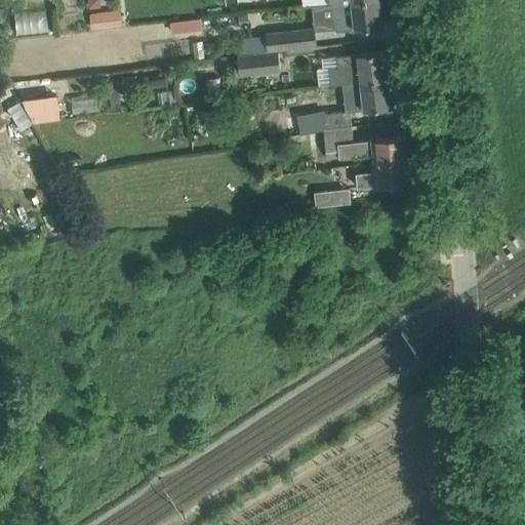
[(378,0),(359,0),(332,3),(334,28),(335,31),(355,29),(381,26),(378,0)]
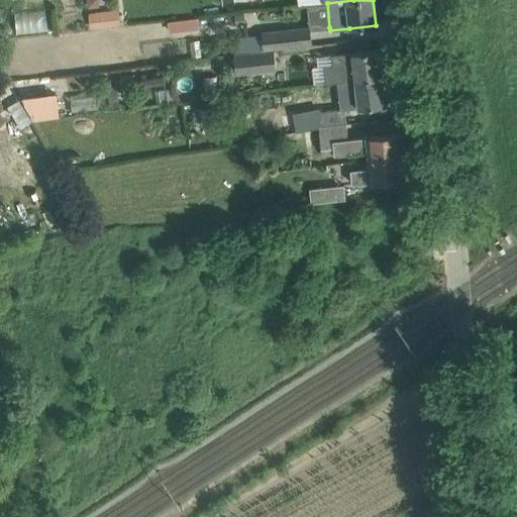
[(14,10),(14,32),(46,31),(45,9),(14,10)]
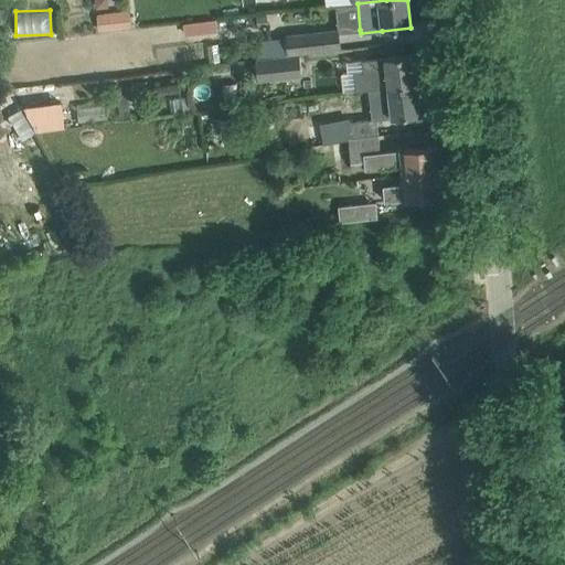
[(98,32),(131,29),(129,11),(96,14),(98,32)]
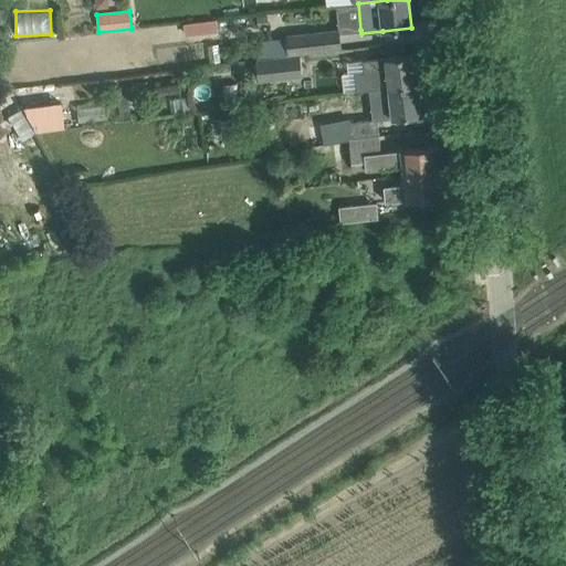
[(185,23),(186,34),(218,31),(217,20),(185,23)]
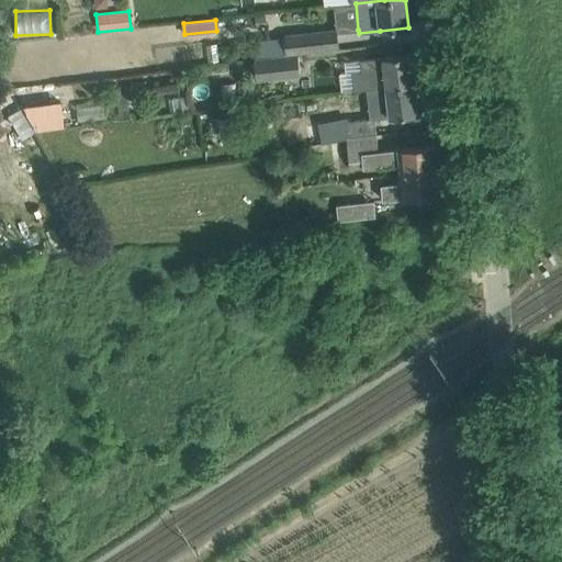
[(336,29),(283,33),(284,36),(285,55),(298,54),(338,49),(337,33),(336,29)]
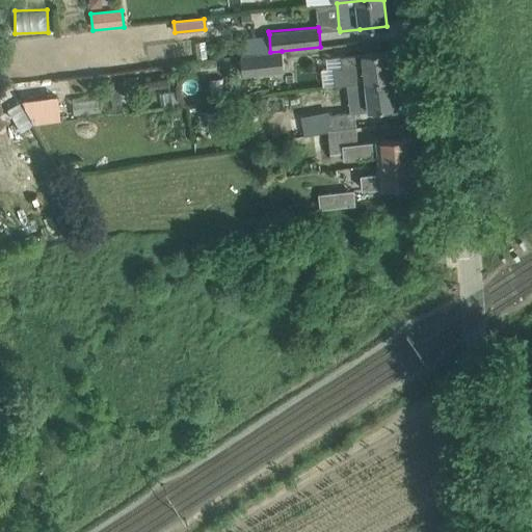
[(255,54),(255,53),(240,55),(243,77),(284,72),(282,51),(270,52),(255,54)]
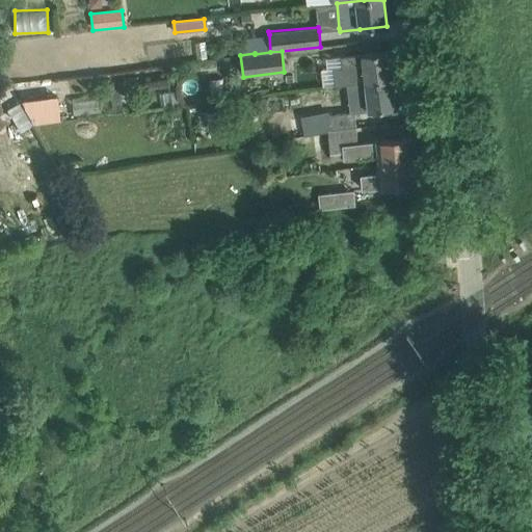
[(367,82),(393,79),(390,51),(342,56),(343,68),(335,69),(337,85),(367,82)]
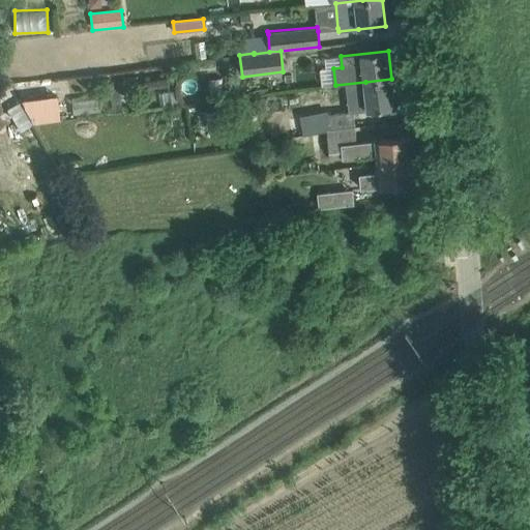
[(391,79),(365,82),(369,111),(394,108),(391,79)]
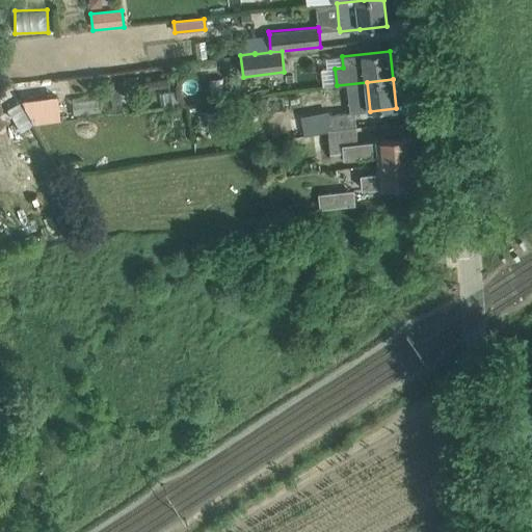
[(55,94),(25,97),(27,123),(58,120),(55,94)]
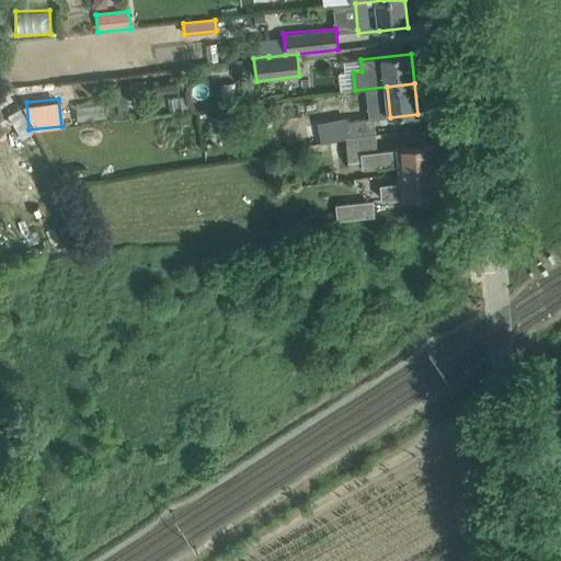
[(76,119),(102,116),(100,102),(73,104),(76,119)]
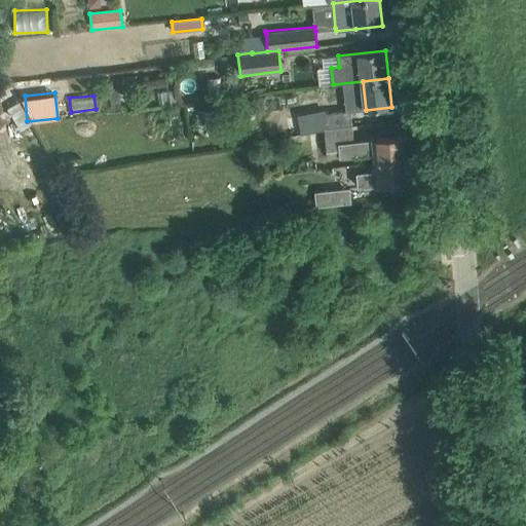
[(20,100),(10,103),(19,125),(28,121),(20,100)]
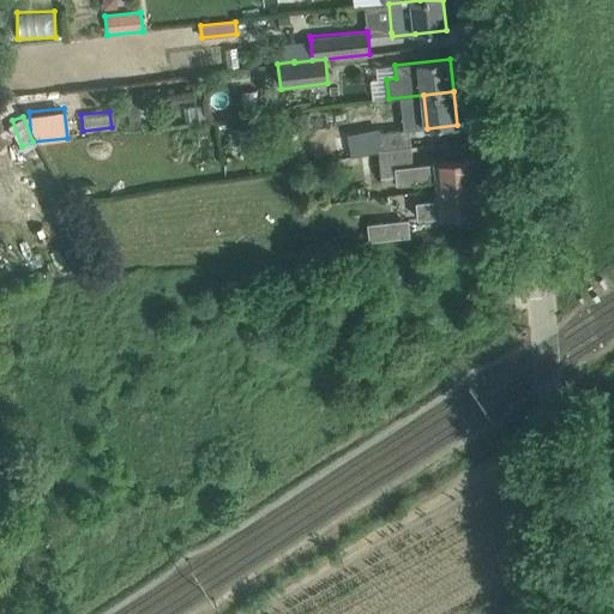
[(378,149),(378,152),(411,146),(409,128),(353,134),(355,151),(378,149)]
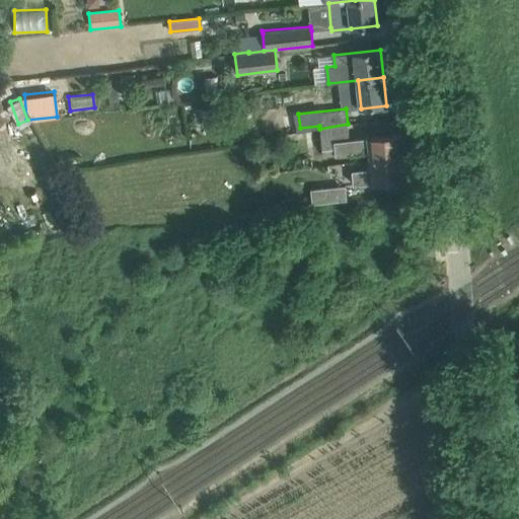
[(368,152),(369,160),(405,156),(403,133),(349,139),(348,124),(319,129),(322,156),(368,152)]
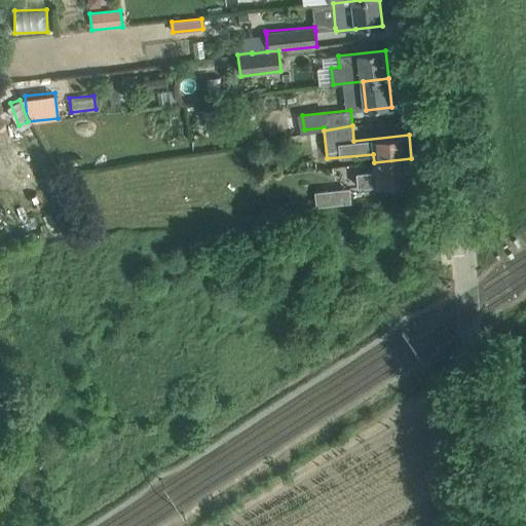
[(411,158),(374,162),(375,172),(358,174),(359,188),(414,182),(411,158)]
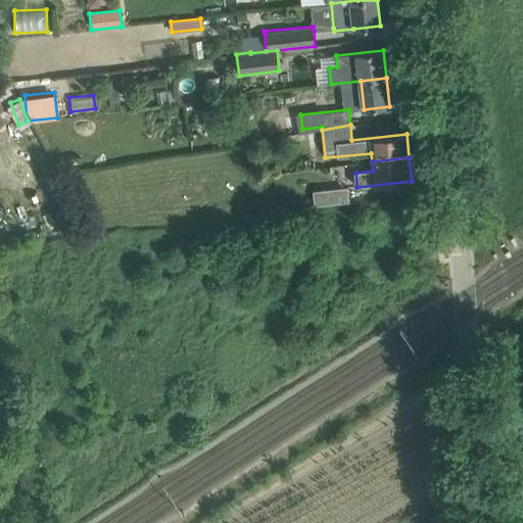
[(314,190),(315,204),(349,201),(348,187),(314,190)]
